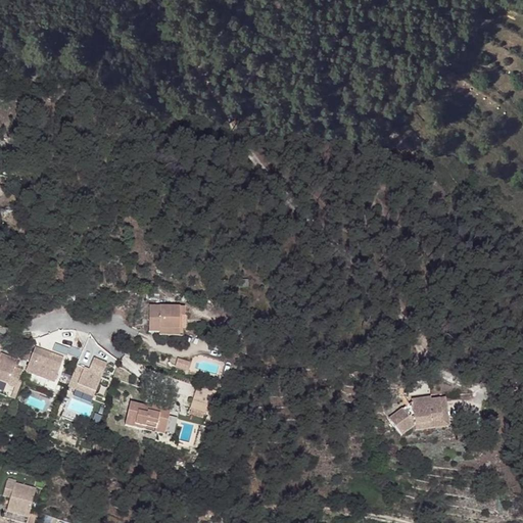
[(158,335),(167,335),(167,329),(185,329),(188,329),(189,316),(185,316),(185,305),(150,304),(149,331),(158,331),(158,335)]
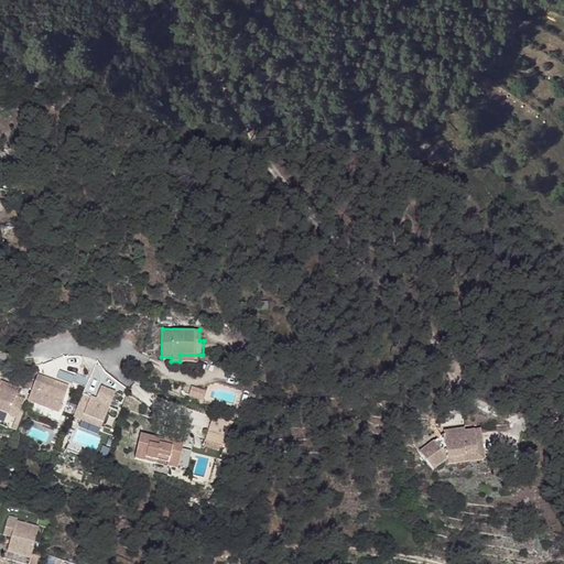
[(76,378),(61,371),(57,379),(73,386),(76,378)]
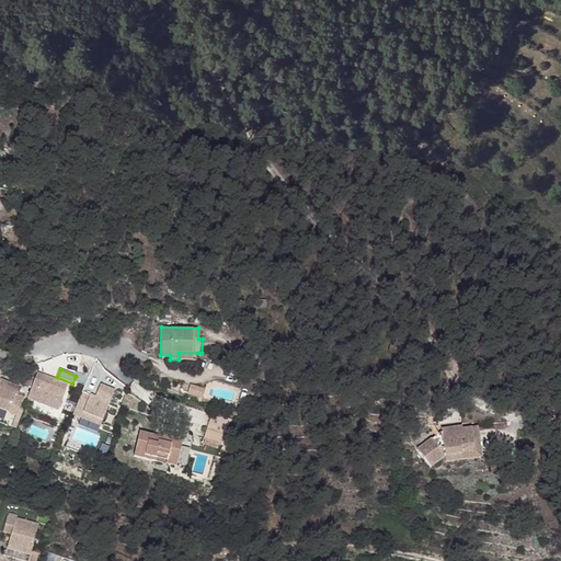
[(69,385),(38,371),(26,402),(57,414),(69,385)]
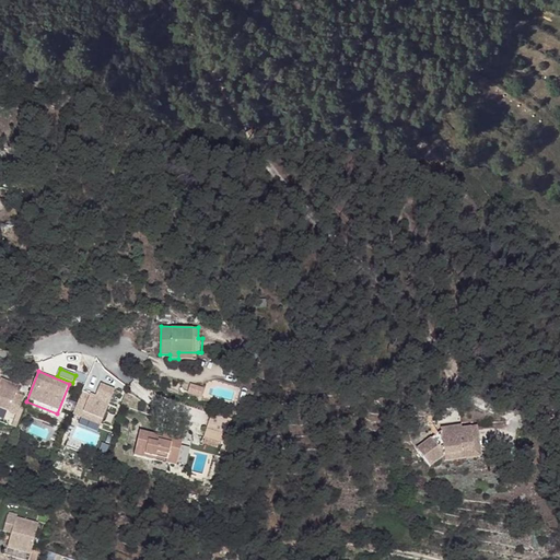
[(0,407),(10,411),(20,384),(1,376),(0,380),(0,407)]
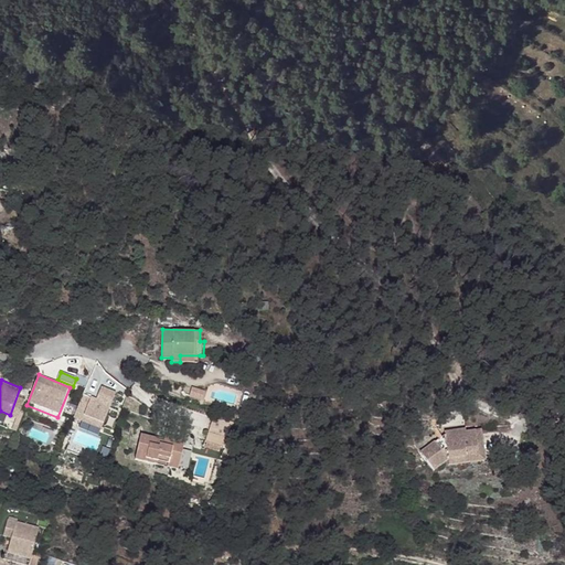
[(115,394),(100,388),(97,397),(112,403),(115,394)]
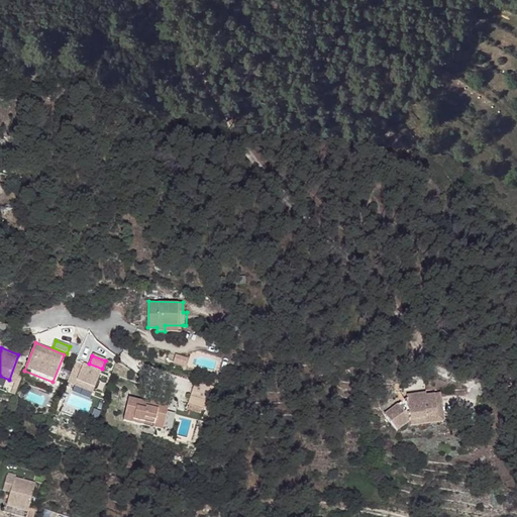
[(101,372),(76,362),(70,377),(77,380),(75,386),(93,393),(101,372)]
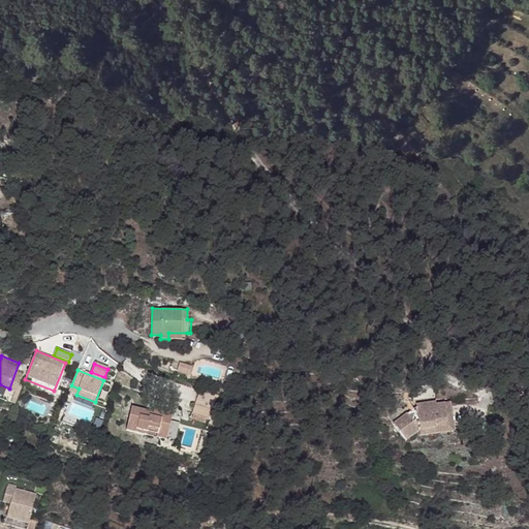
[(79,389),(71,385),(69,391),(76,395),(79,389)]
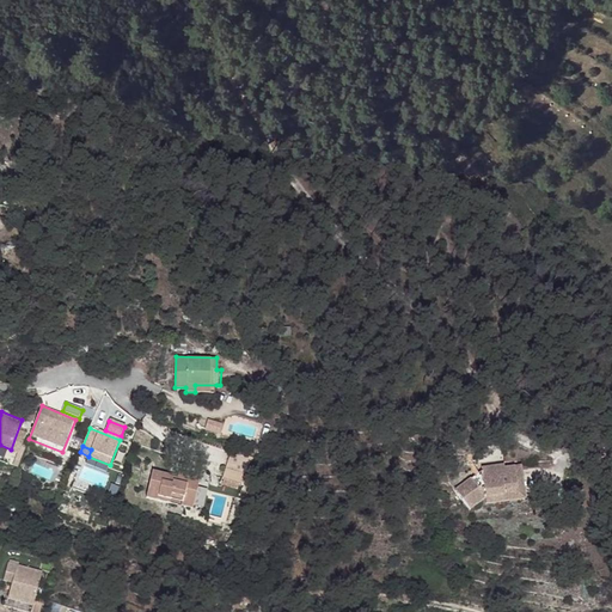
[(248,458),(230,452),(224,467),(243,473),(248,458)]
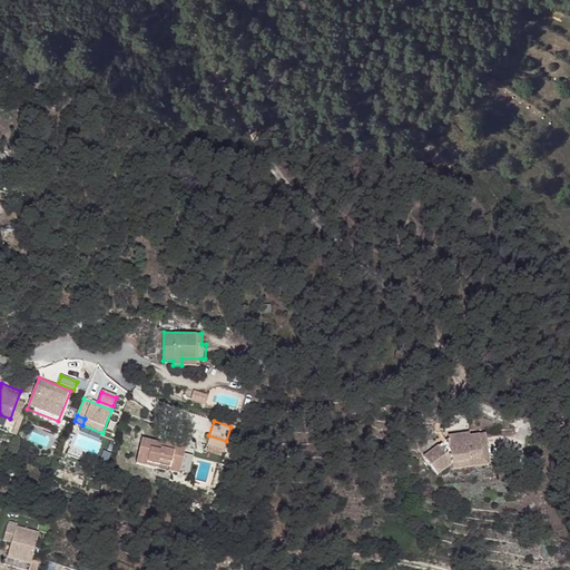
[(438,475),(452,464),(469,462),(469,458),(481,457),(479,434),(469,436),(468,433),(448,435),(448,438),(423,455),(438,475)]
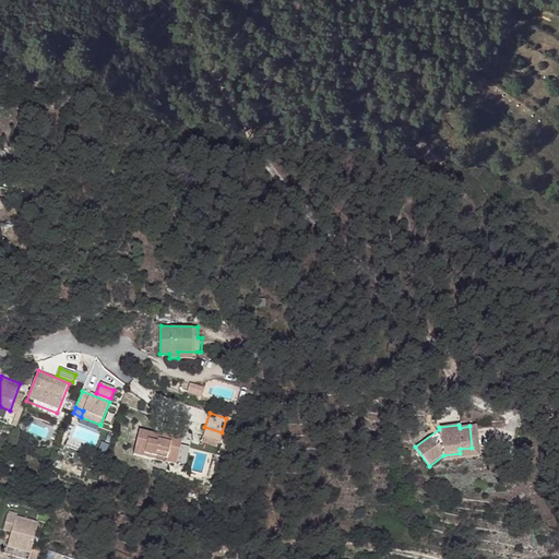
[(476,426),(470,426),(472,448),(460,449),(460,453),(443,455),(444,462),(479,458),(476,426)]
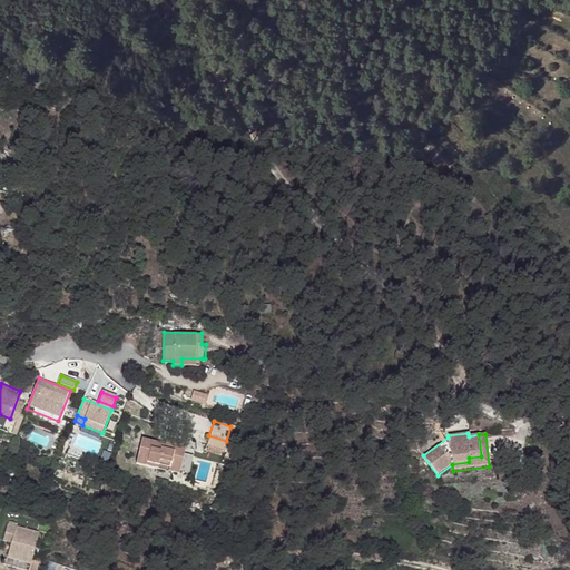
[(226,441),(208,435),(206,444),(223,450),(226,441)]
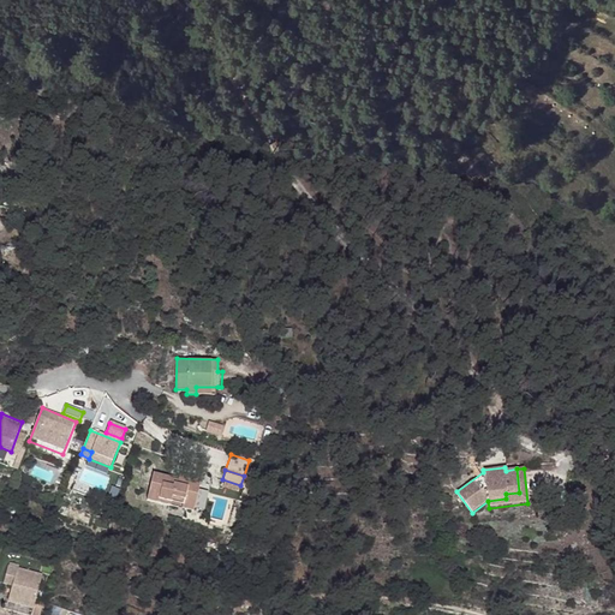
[(168,505),(193,511),(201,478),(180,473),(179,477),(178,481),(171,479),(171,477),(154,472),(149,493),(171,497),(168,505)]
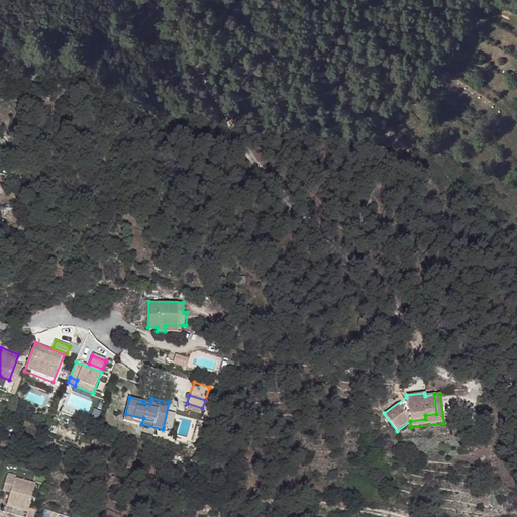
[(143,418),(125,414),(124,420),(141,424),(143,418)]
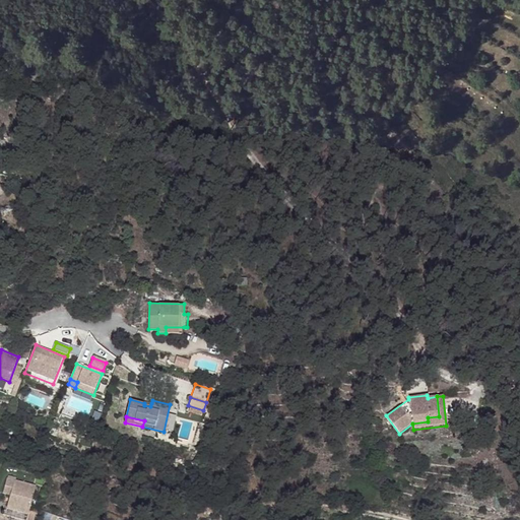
[(23,519),(29,502),(0,495),(0,509),(4,511),(1,519),(23,519)]
